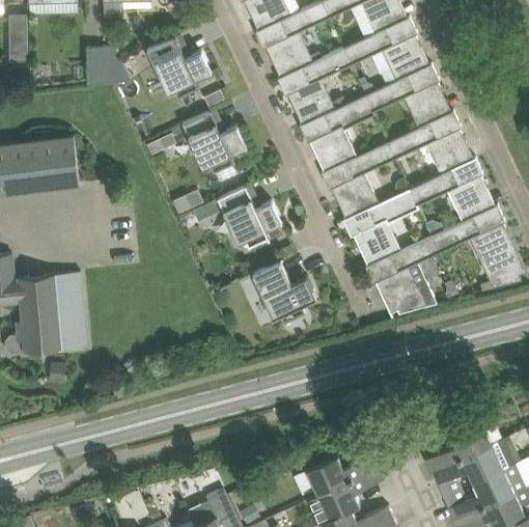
[(119,0),(102,0),(103,19),(119,18),(119,0)]
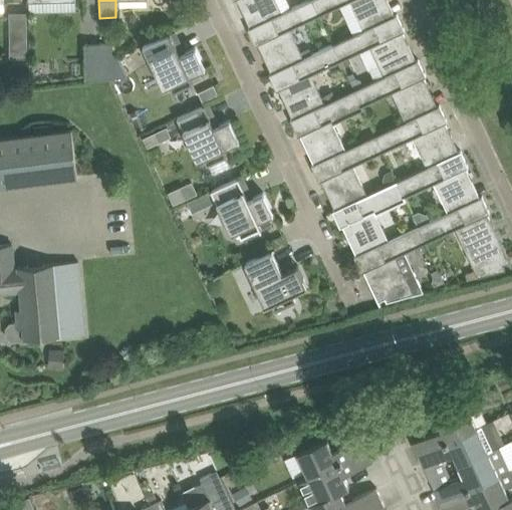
[(231,0),(232,2),(235,1),(240,13),(243,12),(246,20),(251,18),(255,27),(280,15),(273,0),(231,0)]
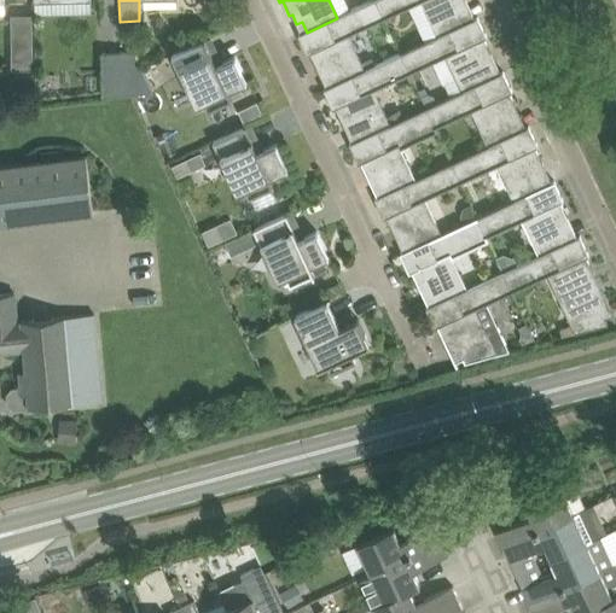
[(377,0),(373,1),(373,3),(383,22),(407,10),(418,5),(435,40),(464,25),(459,16),(465,13),(460,4),(464,3),(463,0),(377,0)]
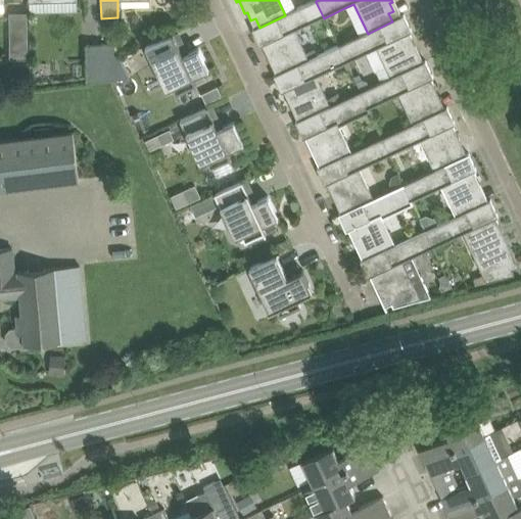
[(252,31),(250,32),(258,49),(261,48),(267,60),(269,59),(273,66),(277,64),(282,74),(308,62),(304,55),(293,33),(324,18),(316,2),(316,1),(285,15),(259,28),(252,31)]
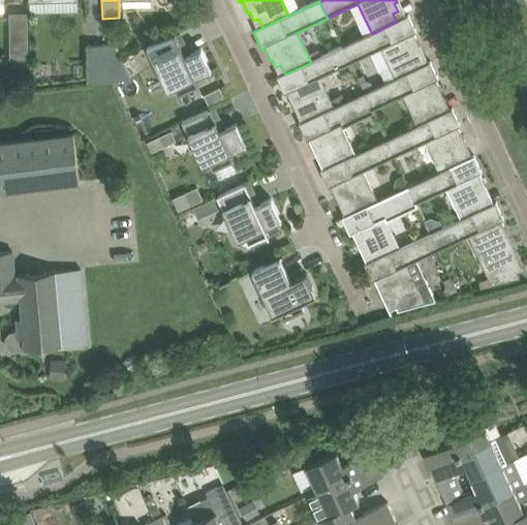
[(27,62),(26,16),(8,16),(8,62),(27,62)]
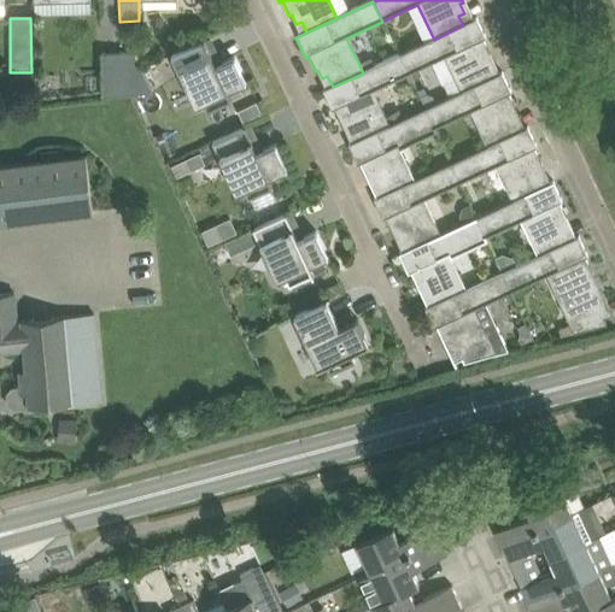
[(422,45),(398,57),(399,57),(408,76),(432,65),(443,87),(454,82),(460,95),(490,81),(485,70),(490,68),(486,58),(488,57),(487,54),(481,42),(485,40),(475,21),(472,22),(463,25),(434,40),(422,45)]
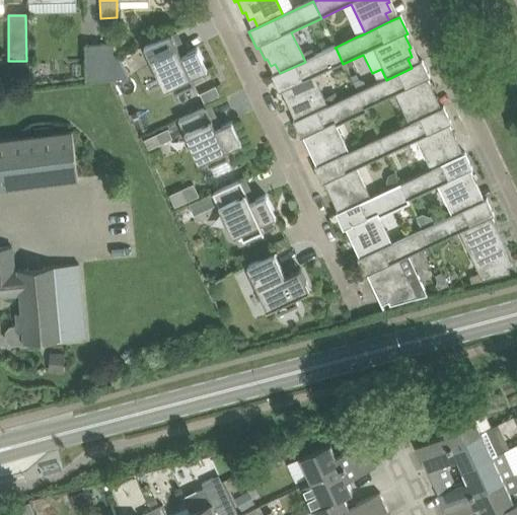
[(143,49),(163,92),(169,89),(173,96),(193,87),(195,87),(191,79),(206,72),(196,51),(180,58),(170,35),(169,35),(169,37),(143,49)]
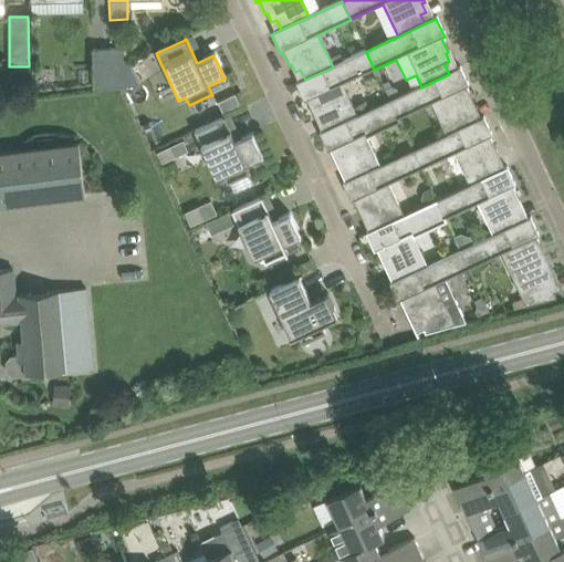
[(122,51),(91,52),(92,92),(138,87),(122,51)]
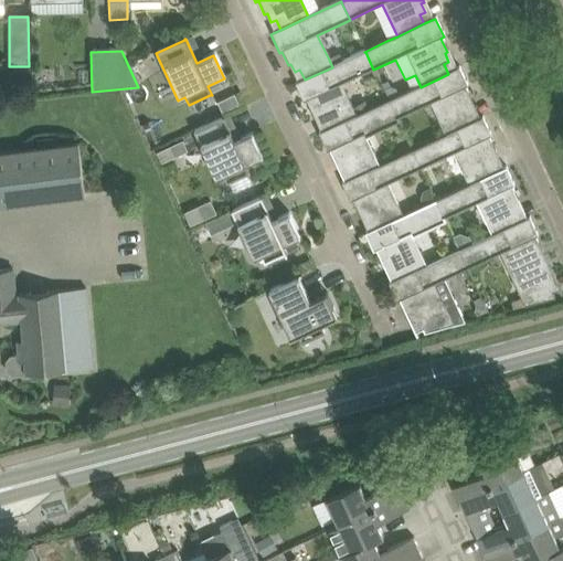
[(297,84),(294,85),(303,103),(305,102),(311,115),(315,114),(318,123),(324,120),(328,130),(356,117),(340,85),(373,70),(365,52),(364,52),(341,62),(332,67),(305,80),(297,84)]
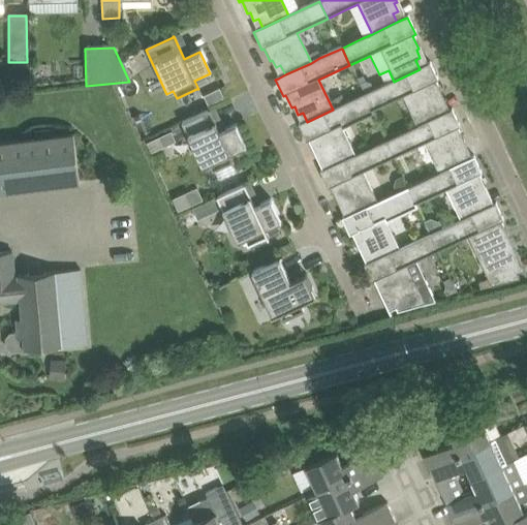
[(308,56),(311,63),(319,58),(316,52),(308,56)]
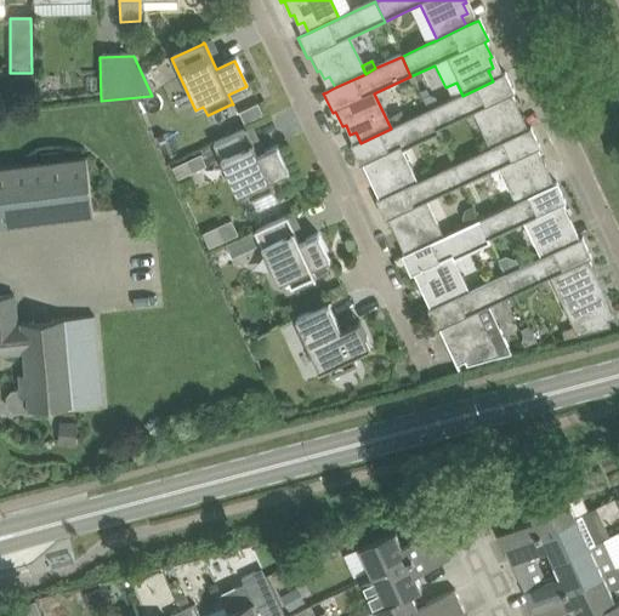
[(438,107),(427,113),(436,131),(472,115),(488,150),(518,136),(514,125),(518,123),(515,114),(517,112),(511,97),(514,96),(504,75),(501,77),(493,81),(463,96),(452,101),(438,107)]
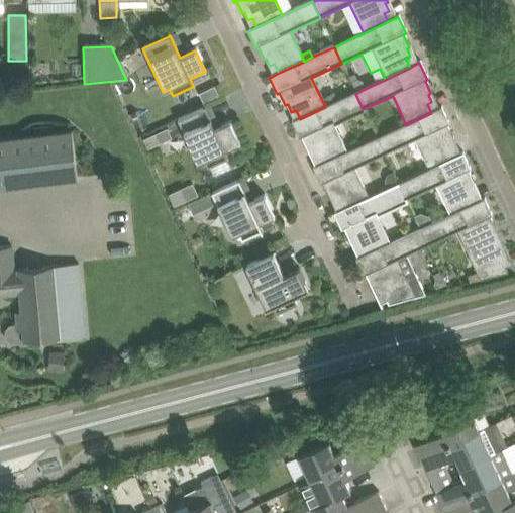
[(356,81),(350,84),(354,93),(355,94),(365,89),(362,83),(356,81)]
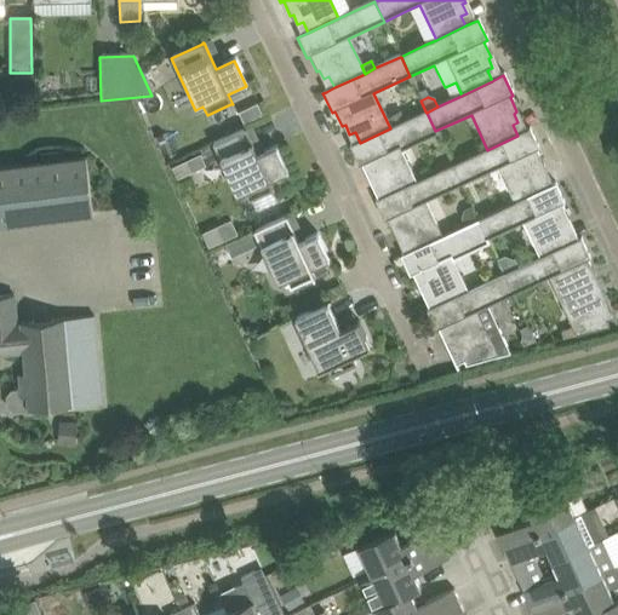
[(238,115),(242,126),(262,118),(256,107),(238,115)]
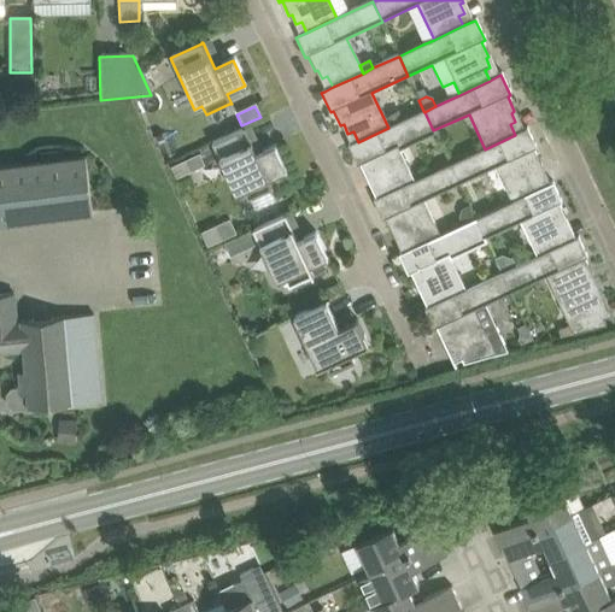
[(350,146),(347,147),(356,166),(359,165),(365,181),(369,180),(373,188),(379,186),(384,196),(414,182),(399,151),(434,135),(435,134),(433,130),(425,112),(423,111),(388,128),(358,142),(350,146)]
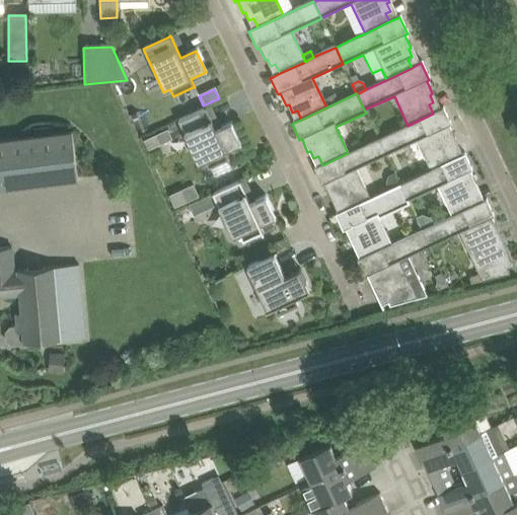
[(334,94),(323,99),(326,106),(337,101),(334,94)]
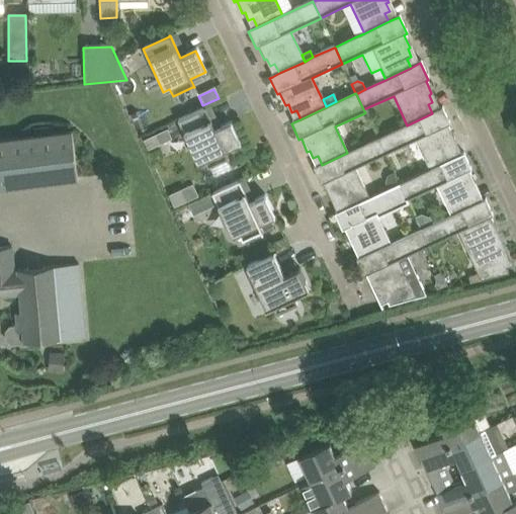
[(203,109),(177,121),(197,165),(203,162),(207,169),(227,160),(227,161),(228,160),(225,152),(240,146),(230,123),(215,131),(204,108),(203,109)]
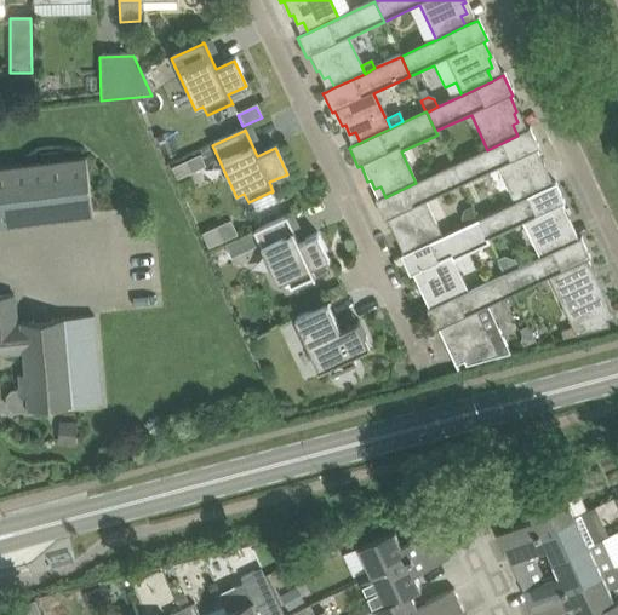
[(487,150),(452,166),(452,167),(461,187),(497,170),(513,205),(543,190),(538,180),(544,177),(539,168),(543,167),(536,151),(538,150),(528,131),(526,132),(518,136),(487,150)]
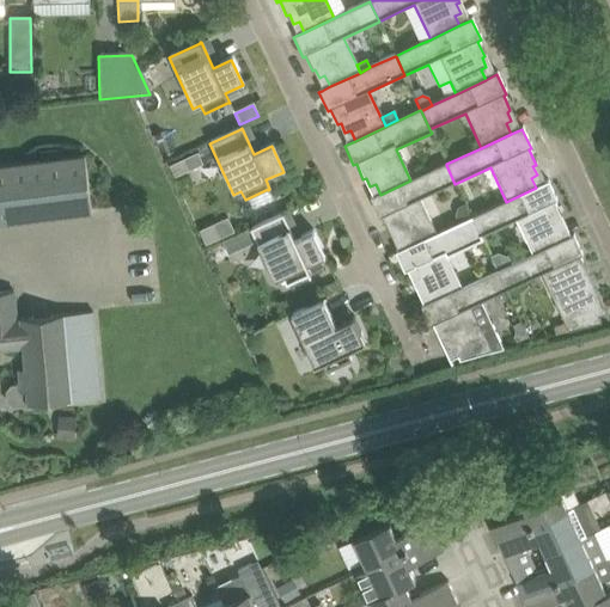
[(196,154),(182,161),(188,175),(202,167),(196,154)]
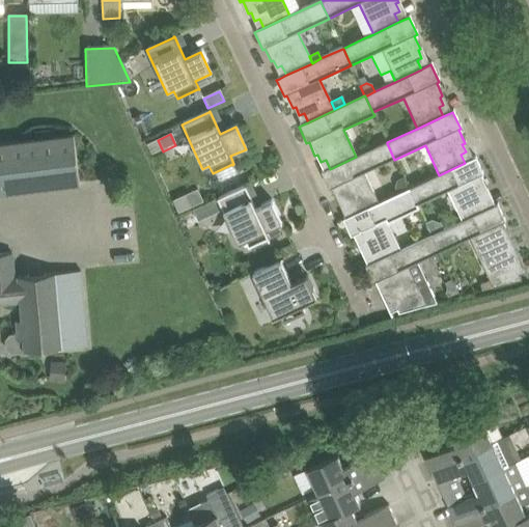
[(0,196),(79,187),(73,137),(0,145),(0,196)]
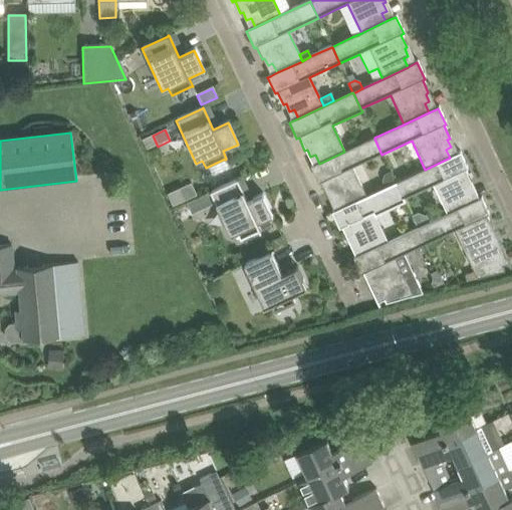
[(312,167),(310,168),(317,185),(320,183),(325,195),(326,196),(328,195),(332,202),(336,200),(340,209),(365,198),(351,169),(381,155),(374,139),(374,138),(344,152),(319,164),(312,167)]
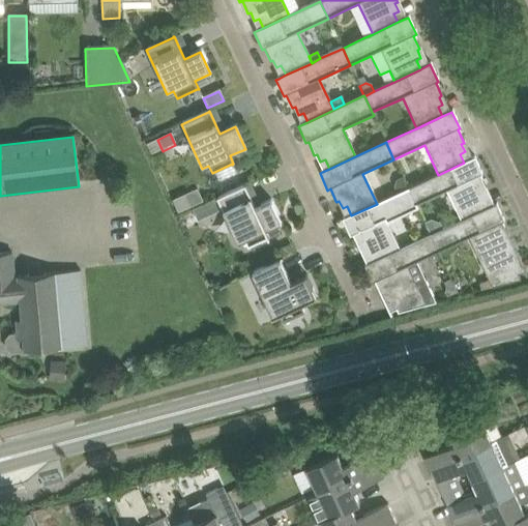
[(438,175),(408,190),(416,206),(446,192),(460,222),(486,210),(481,201),(487,199),(482,191),(486,190),(485,190),(479,177),(481,175),(473,158),(471,159),(464,163),(438,175)]
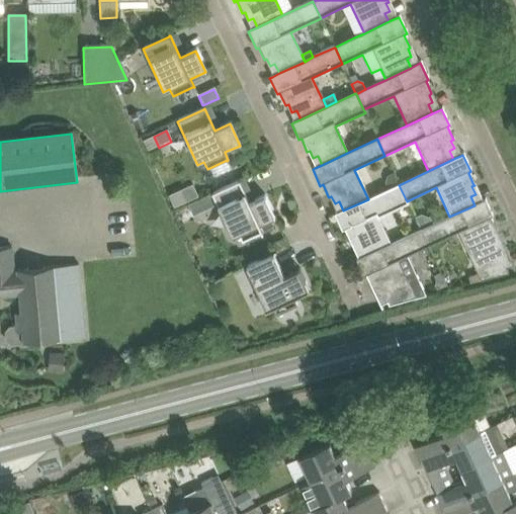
[(387,177),(384,184),(388,190),(397,186),(392,175),(387,177)]
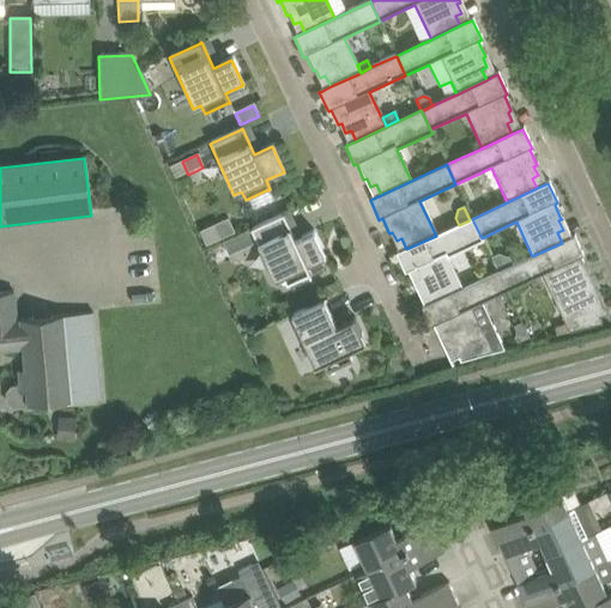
[(282,217),(250,231),(274,283),(282,279),(286,287),(309,277),(306,267),(319,261),(325,259),(313,233),(295,242),(283,216),(280,216),(282,217)]
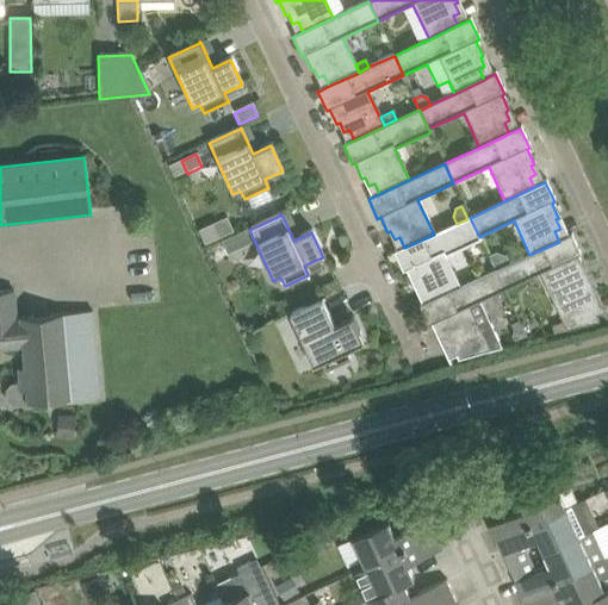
[(233,234),(225,218),(211,225),(218,241),(233,234)]
